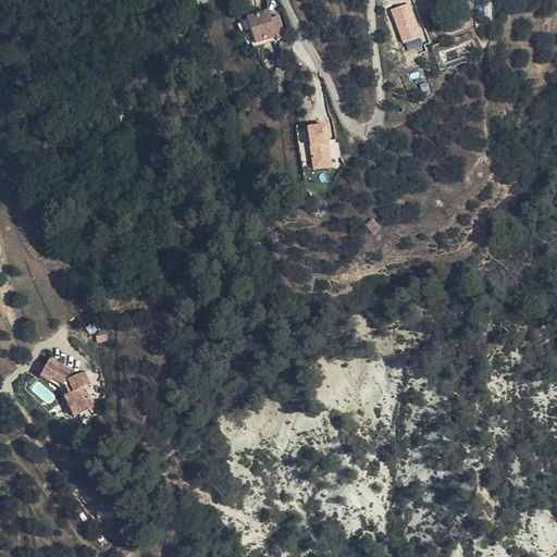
[(423,46),(411,1),(391,8),(404,51),(423,46)]
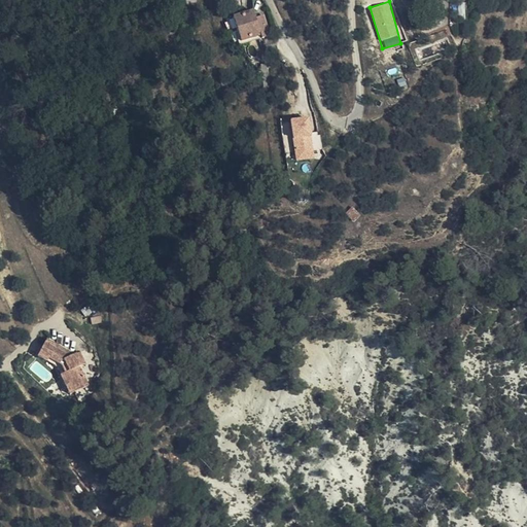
[(458,23),(465,23),(469,4),(457,4),(458,23)]
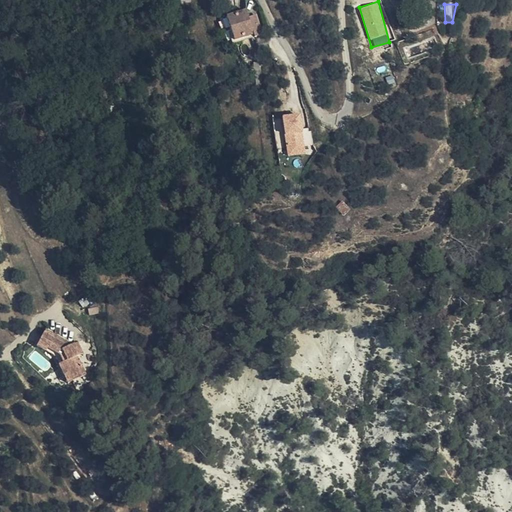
[(253,22),(252,19),(249,20),(246,11),(227,18),(235,41),(254,36),(255,39),(255,38),(262,36),(257,20),(253,22)]
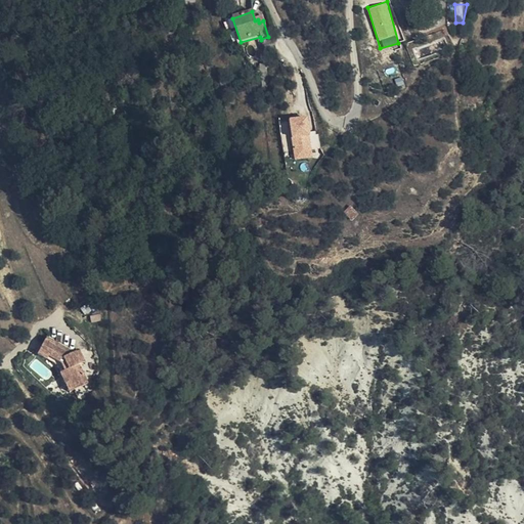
[(473,58),(473,61),(473,63),(475,64),(477,66),(479,66),(481,66),(483,64),(484,62),(484,60),(484,58),(483,56),(480,54),(477,54),(476,55),(474,56),(473,58)]
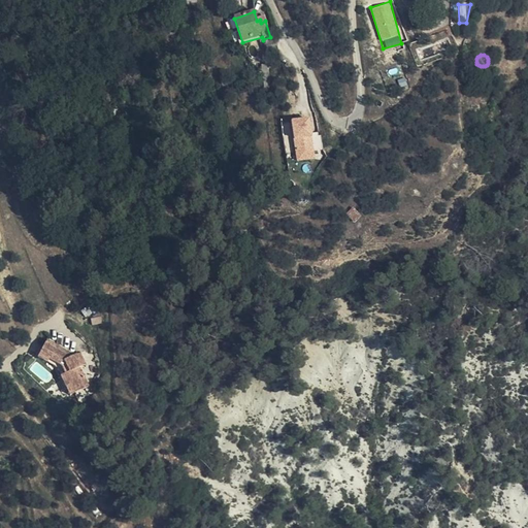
[(260,83),(271,83),(269,64),(261,65),(262,70),(259,69),(260,83)]
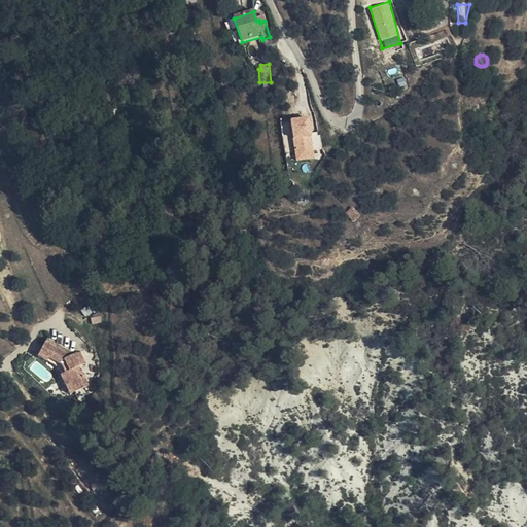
[(314,159),(311,115),(291,116),(294,161),(314,159)]
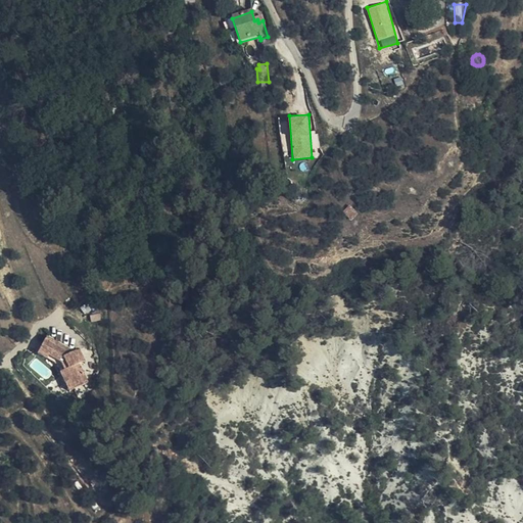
[(351,221),(358,215),(350,206),(344,214),(351,221)]
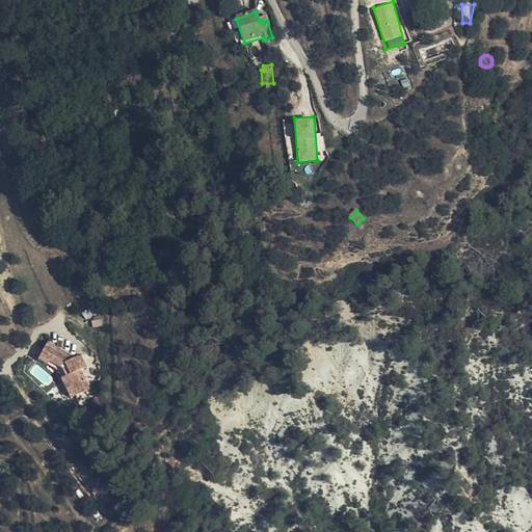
[(77,378),(75,365),(72,365),(47,347),(36,362),(54,375),(61,403),(81,399),(75,379),(77,378)]
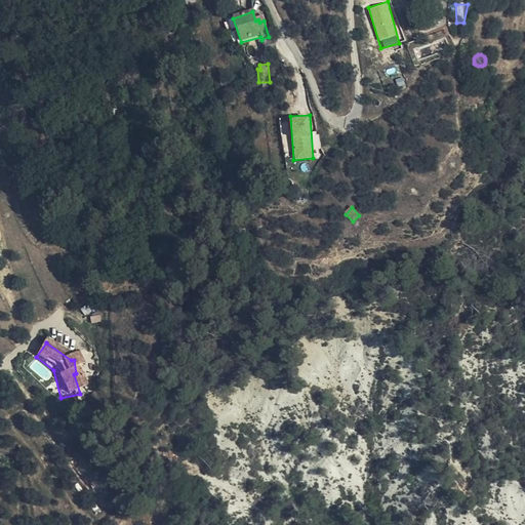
All buildings are outlined.
